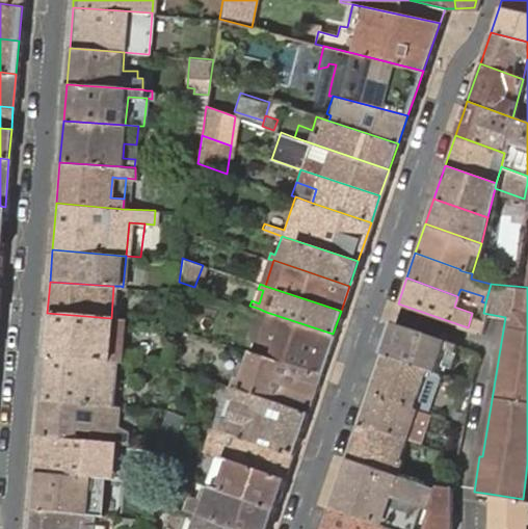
[(318,374),(333,334),(266,312),(257,342),(254,341),(249,351),(318,374)]
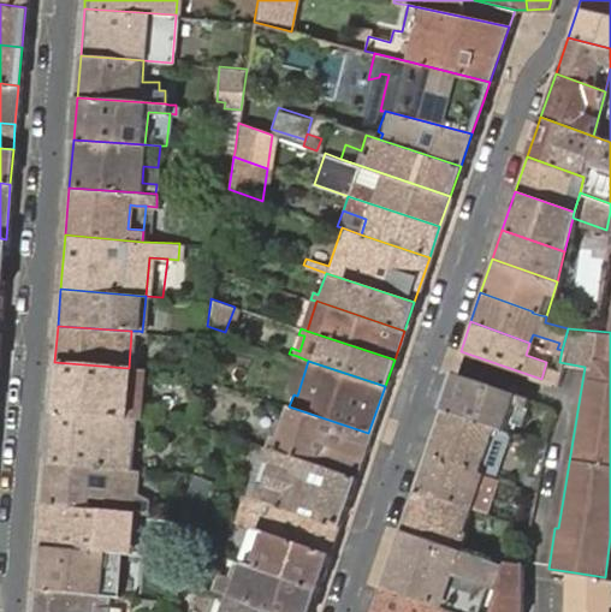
[(137,388),(140,368),(129,368),(54,362),(51,411),(131,417),(135,417),(137,397),(137,388)]
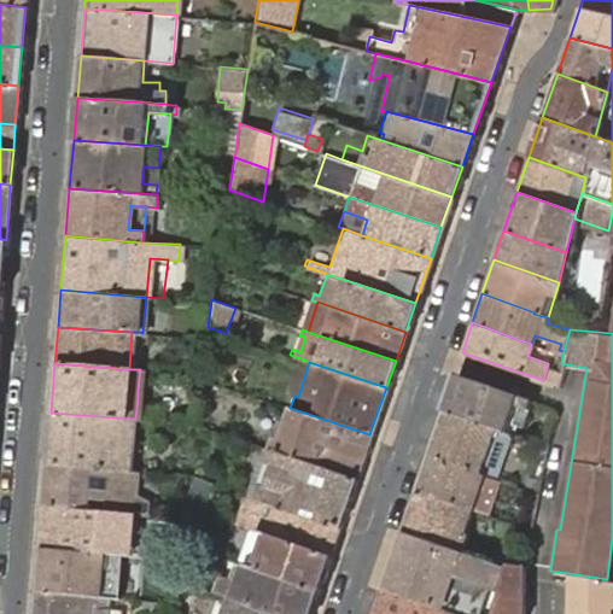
[(454,374),(442,409),(492,427),(505,431),(508,421),(520,426),(526,408),(530,399),(518,396),(454,374)]
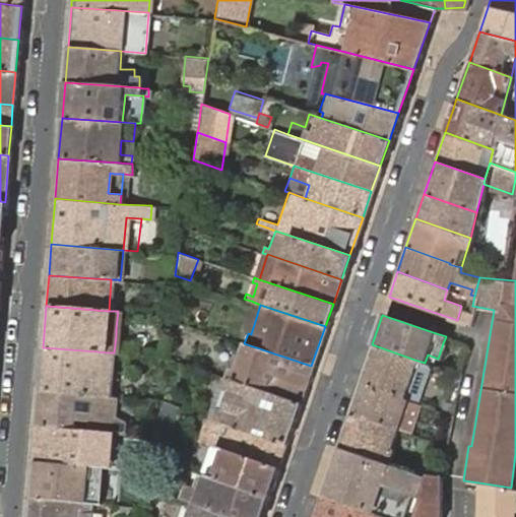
[(299,402),(311,366),(244,343),(234,373),(230,371),(227,378),(299,402)]
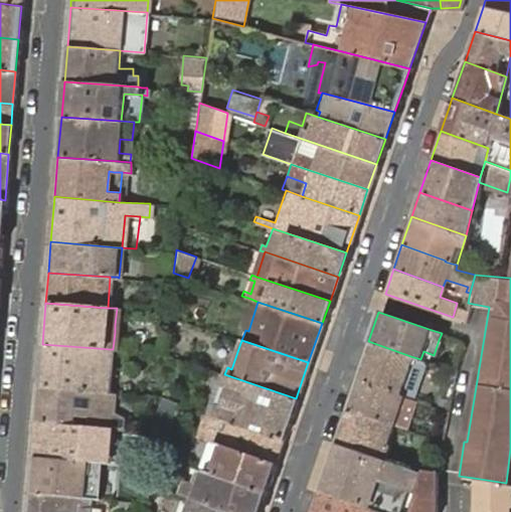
[(368,341),(355,379),(391,391),(396,393),(410,356),(368,341)]
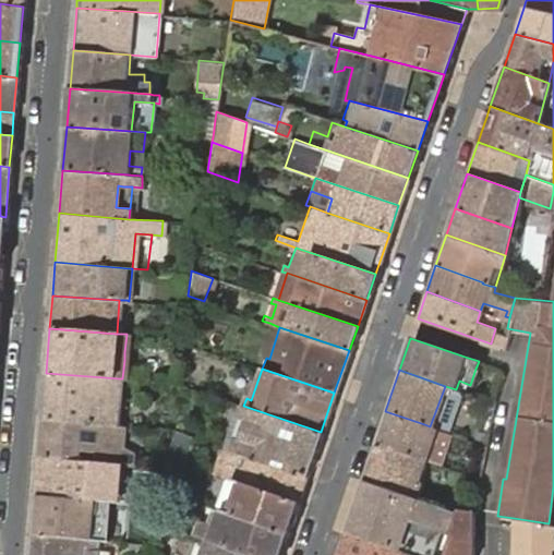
[(46,373),(41,418),(115,423),(117,405),(117,399),(119,378),(46,373)]
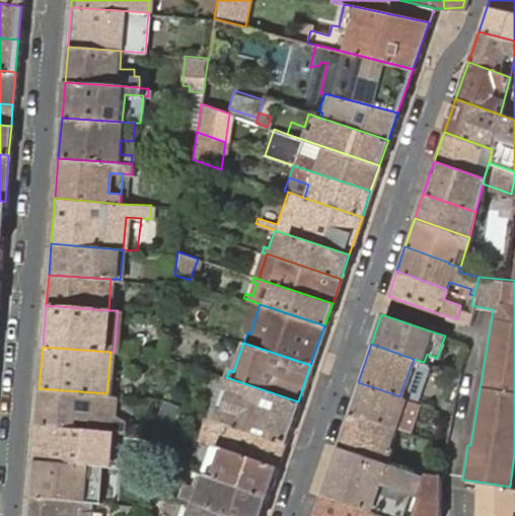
[(284,442),(298,401),(226,377),(223,386),(224,388),(218,408),(216,408),(213,418),(284,442)]
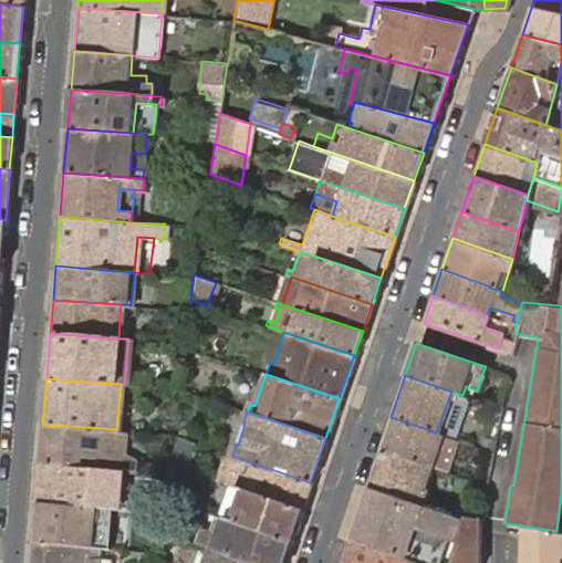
[(391,417),(381,448),(429,465),(430,466),(444,470),(454,439),(440,434),(436,433),(430,430),(391,417)]
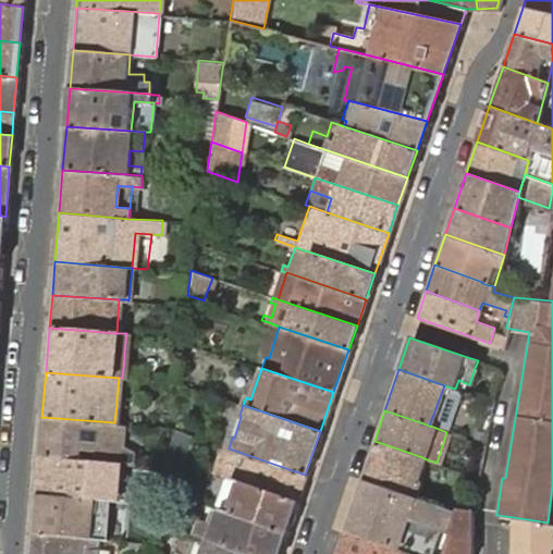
[(114,422),(41,417),(38,454),(112,460),(131,463),(132,453),(130,450),(127,447),(124,446),(120,446),(122,423),(114,422)]
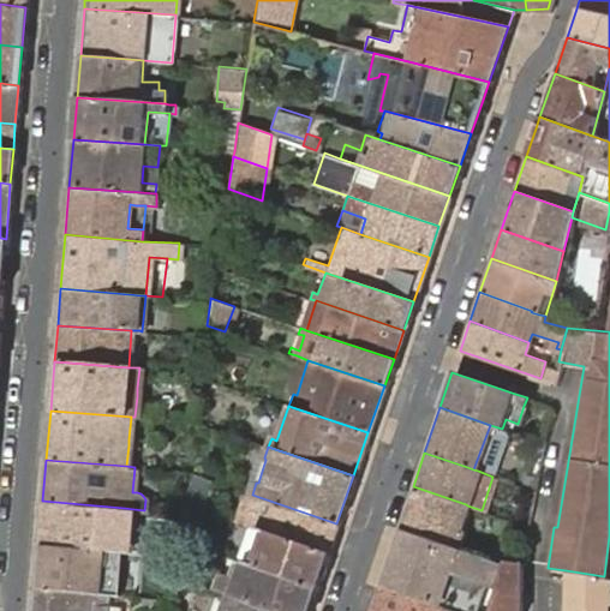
[(199,505),(209,480),(191,473),(180,498),(199,505)]
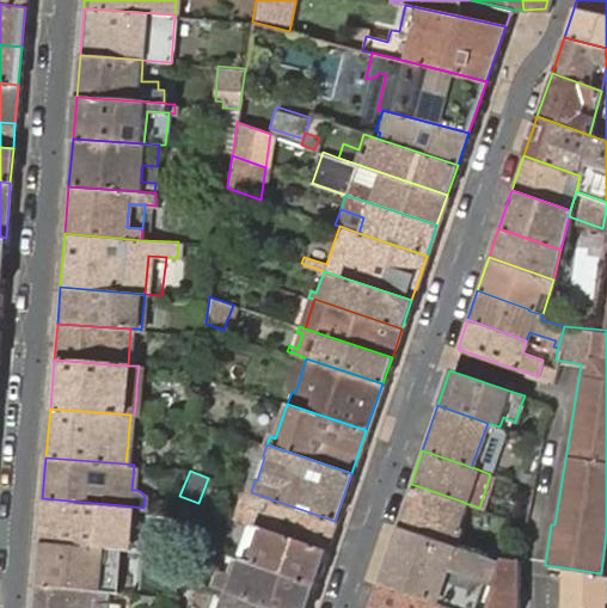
[(397,524),(453,545),(459,527),(457,526),(465,503),(464,502),(411,484),(397,524)]
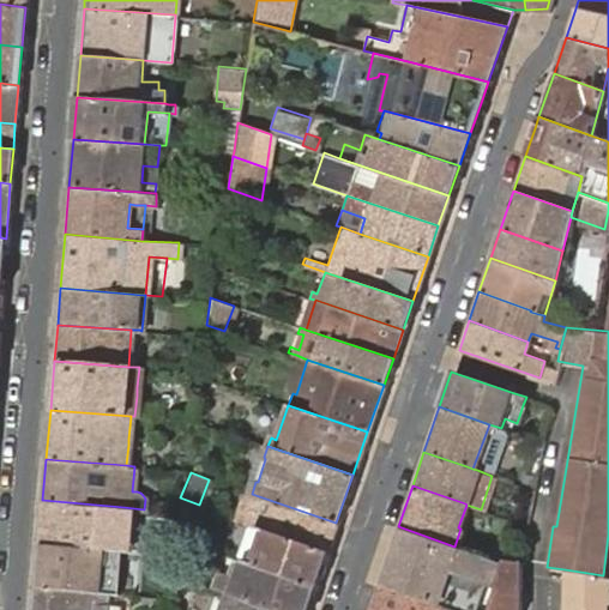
[(518,511),(525,514),(531,489),(523,487),(518,511)]
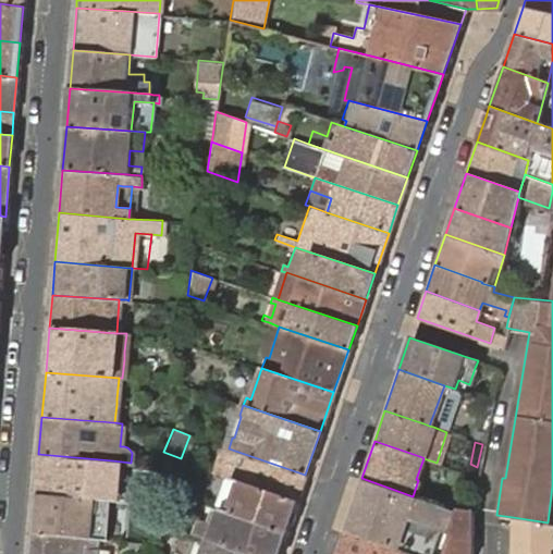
[(296,502),(305,475),(229,448),(223,465),(216,463),(212,471),(229,478),(296,502)]
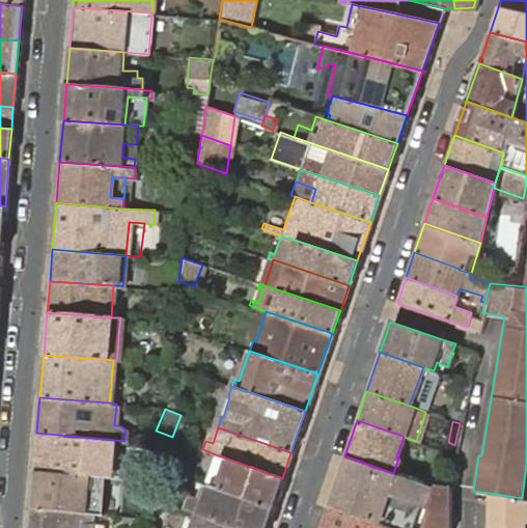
[(33,470),(104,476),(107,439),(36,433),(33,470)]
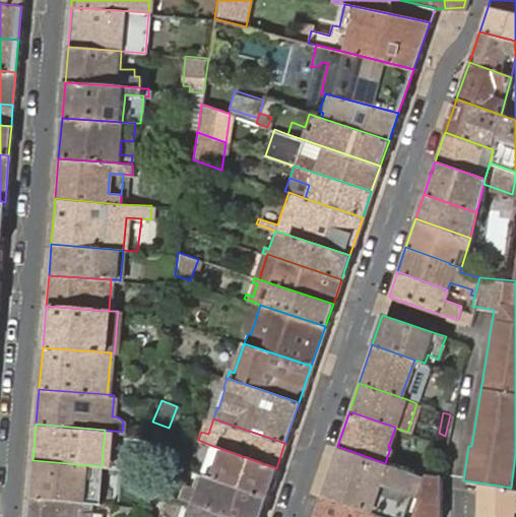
[(267,496),(276,468),(213,446),(203,474),(267,496)]
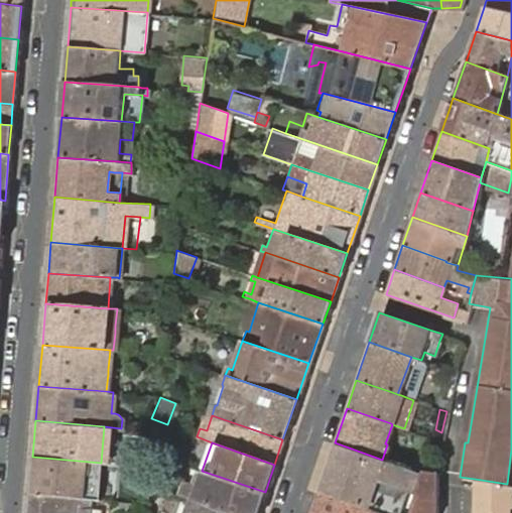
[(382,460),(335,442),(318,491),(376,510),(382,512),(410,512),(412,508),(349,486),(350,485),(335,480),(341,463),(355,468),(357,463),(386,473),(389,462),(382,460)]
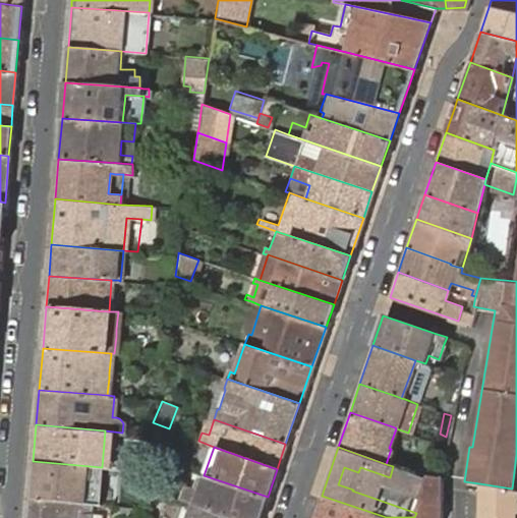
[(99,503),(102,467),(33,461),(30,496),(91,502),(99,503)]
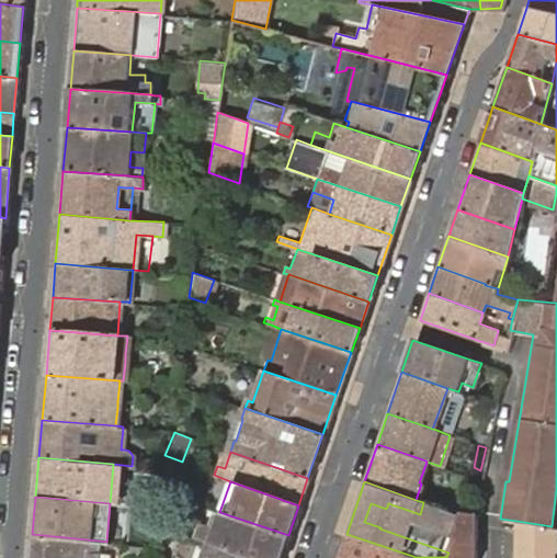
[(455,531),(459,514),(423,502),(420,514),(418,519),(455,531)]
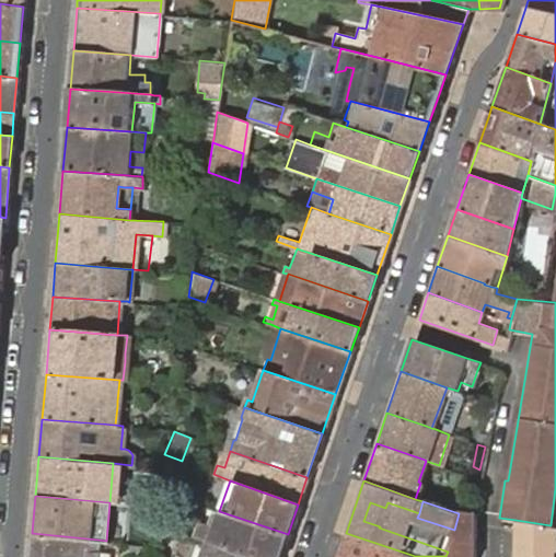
[(380,526),(385,508),(370,502),(363,521),(380,526)]
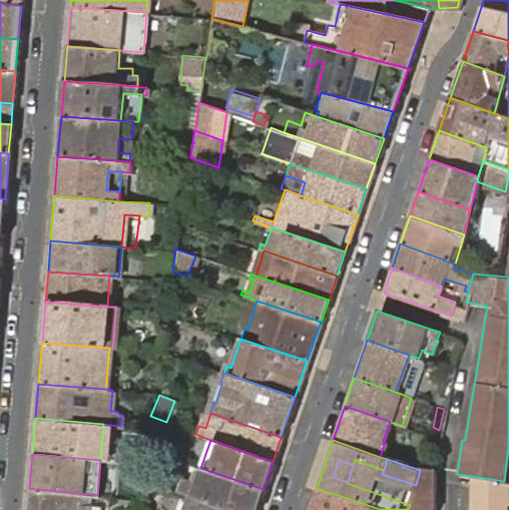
[(231,509),(256,509),(264,489),(200,468),(195,466),(190,482),(181,479),(176,492),(187,495),(191,496),(231,509)]
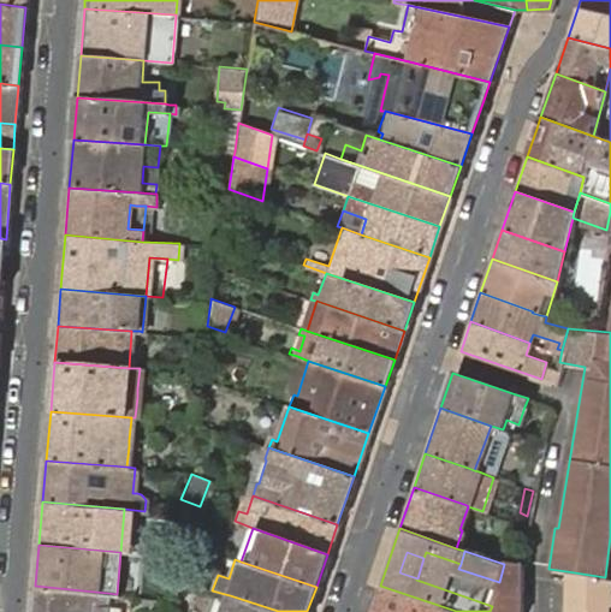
[(518,611),(520,564),(520,563),(517,563),(504,560),(504,564),(499,582),(492,606),(490,611),(518,611)]
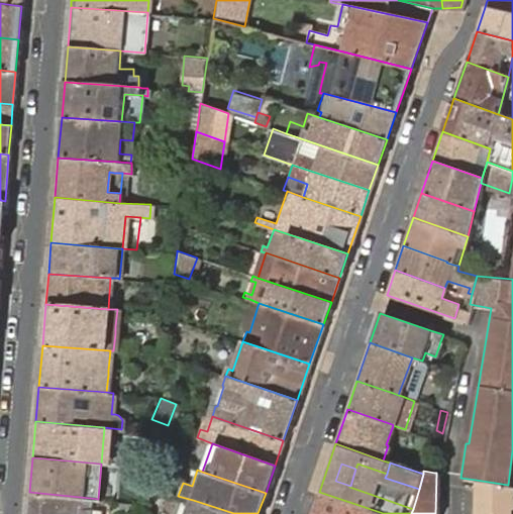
[(476,513),(510,513),(511,508),(512,507),(512,485),(508,485),(476,480),(477,491),(476,513)]
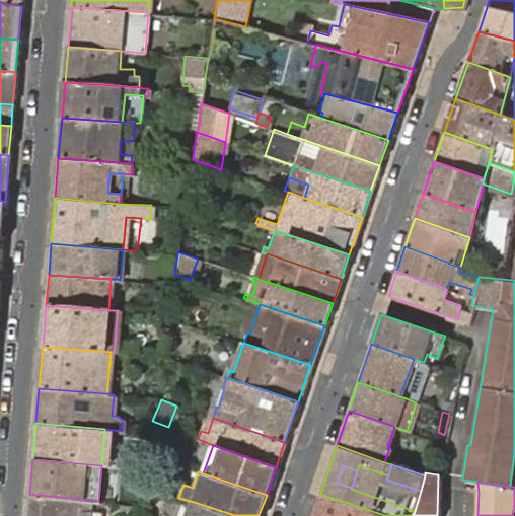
[(29,494),(27,515),(88,515),(90,500),(29,494)]
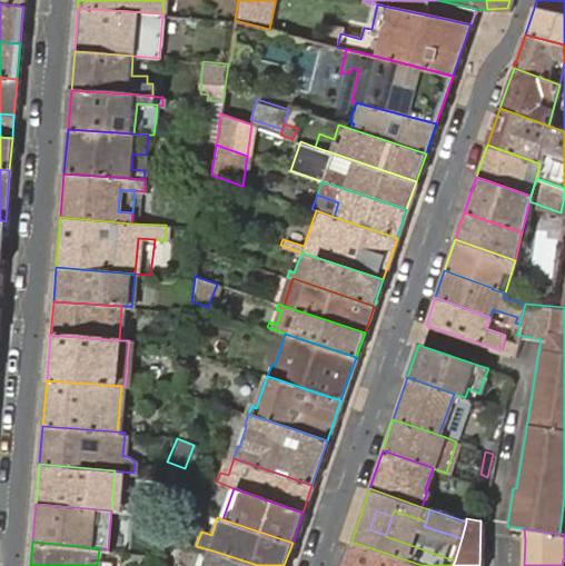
[(422,565),(415,563),(352,542),(343,565),(422,565)]
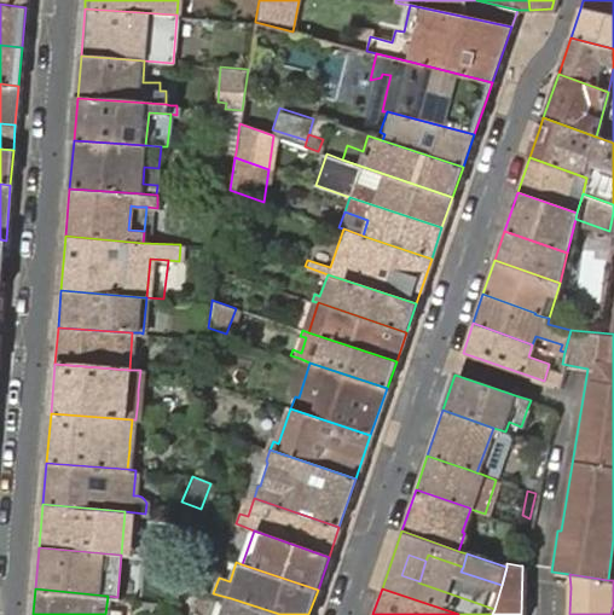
[(279,614),(231,598),(226,597),(219,614),(279,614)]
